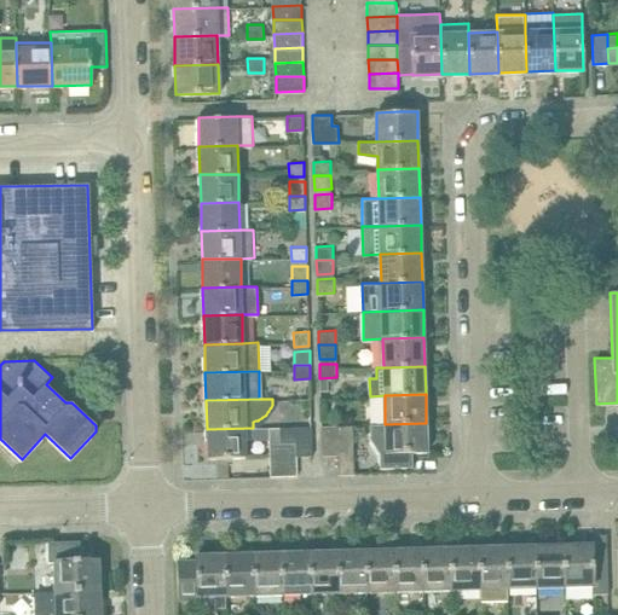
[(427,451),(426,423),(385,424),(370,424),(371,437),(380,452),(381,466),(413,465),(413,452),(427,451)]
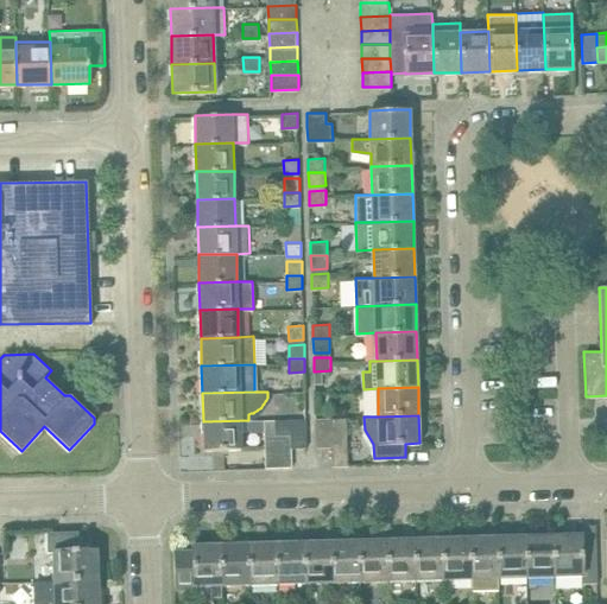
[(347,417),(332,418),(332,432),(347,431),(347,417)]
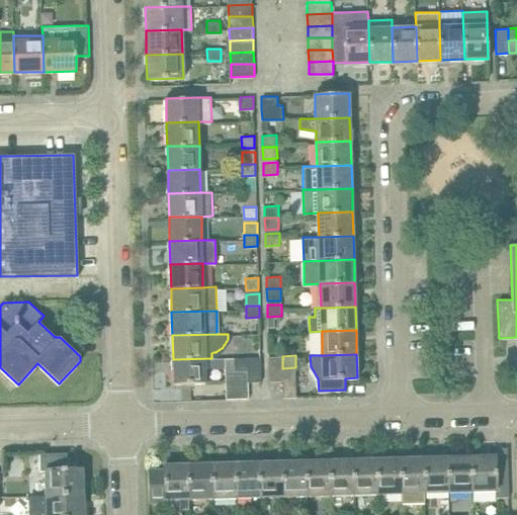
[(248,357),(248,368),(248,381),(261,380),(260,356),(248,357)]
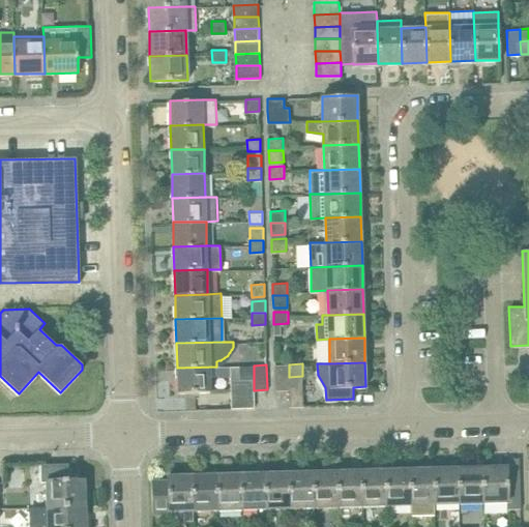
[(289,389),(289,377),(289,364),(274,364),(275,389),(289,389)]
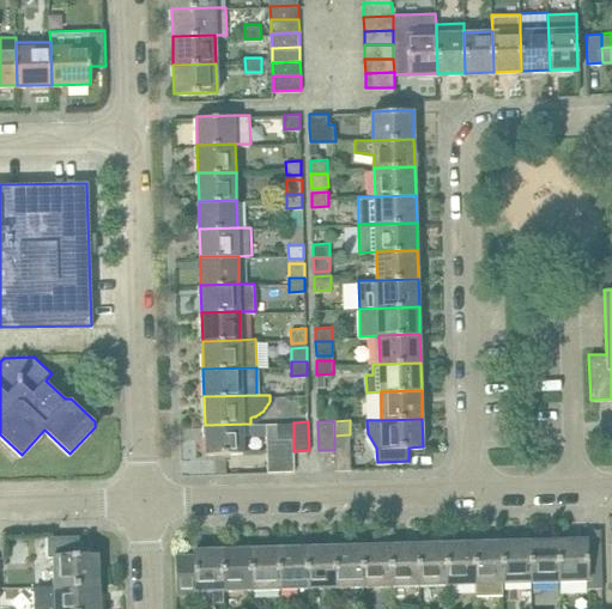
[(250,424),(205,425),(205,452),(214,452),(225,452),(243,452),(243,434),(267,434),(267,422),(253,424),(250,424)]
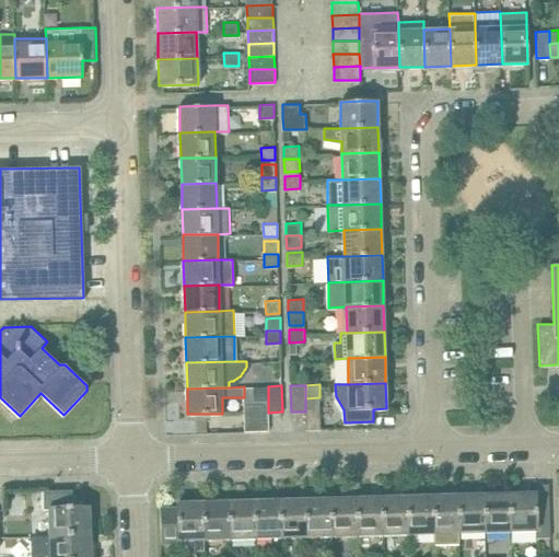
[(253,386),(244,386),(244,397),(245,430),(269,429),(268,413),(268,398),(254,399),(253,386)]
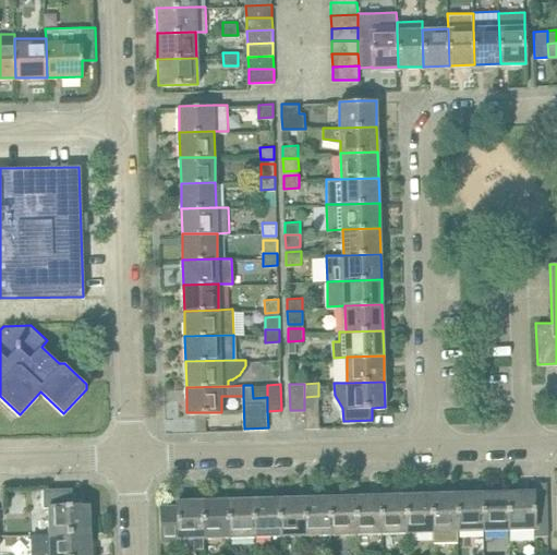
[(267,385),(252,385),(253,398),(267,397),(267,385)]
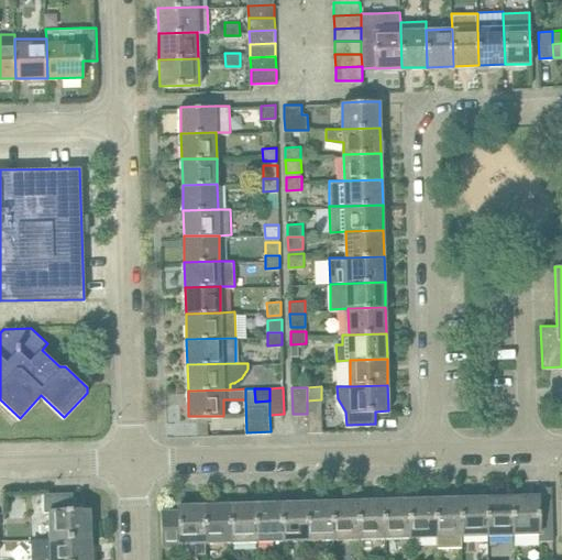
[(321,399),(307,401),(308,414),(308,430),(322,430),(321,409),(321,399)]
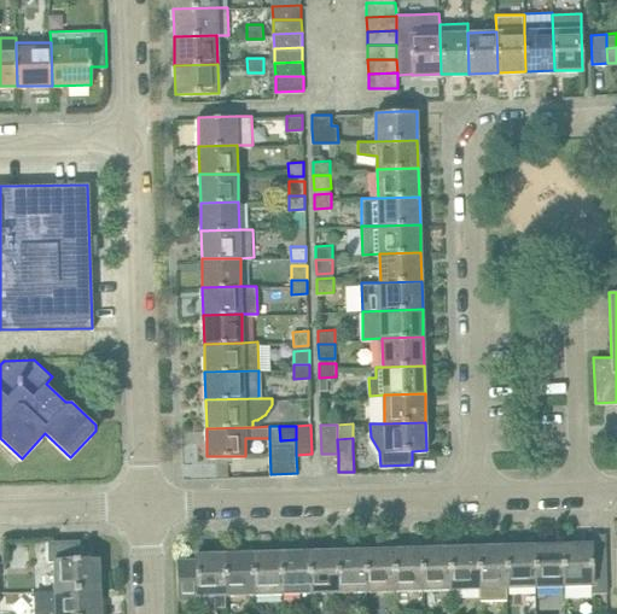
[(80,557),(80,537),(48,538),(48,559),(54,559),(54,589),(99,588),(99,556),(80,557)]
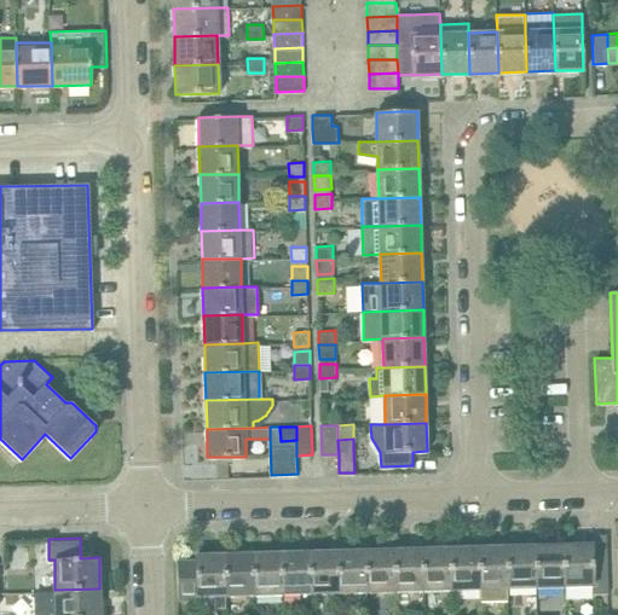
[(564,544),(535,545),(536,586),(565,585),(564,544)]
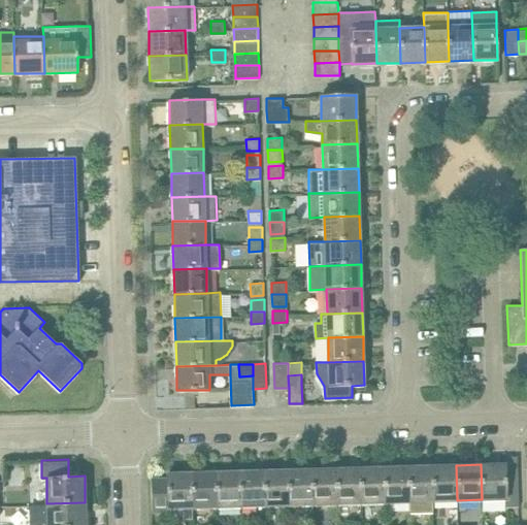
[(505,464),(481,464),(482,499),(505,499),(505,505),(519,505),(518,466),(505,466),(505,464)]
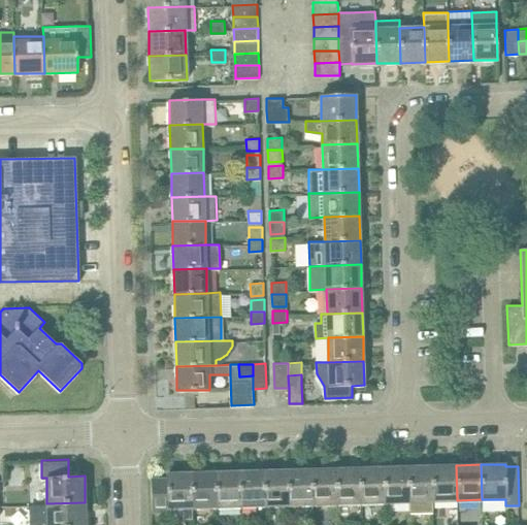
[(456,465),(432,466),(433,501),(457,500),(456,465)]
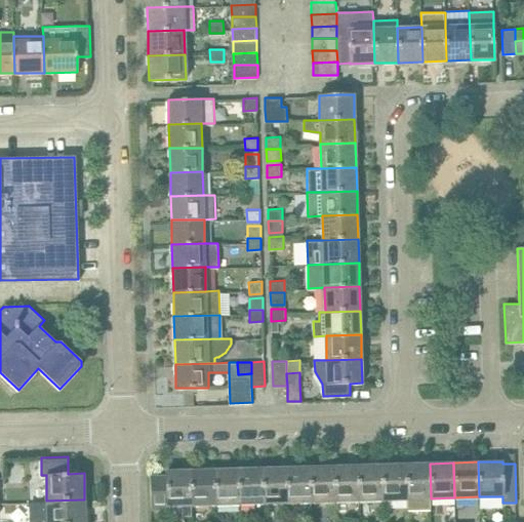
[(406,464),(381,465),(383,499),(407,498),(406,464)]
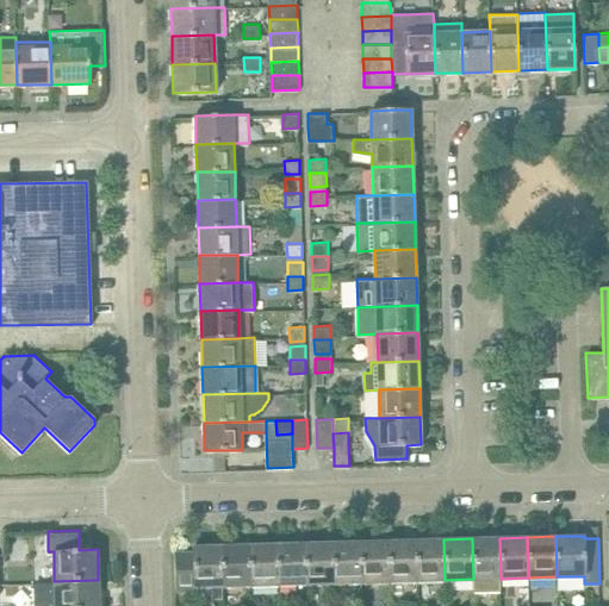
[(499,538),(472,538),(473,579),(473,591),(501,589),(501,579),(499,538)]
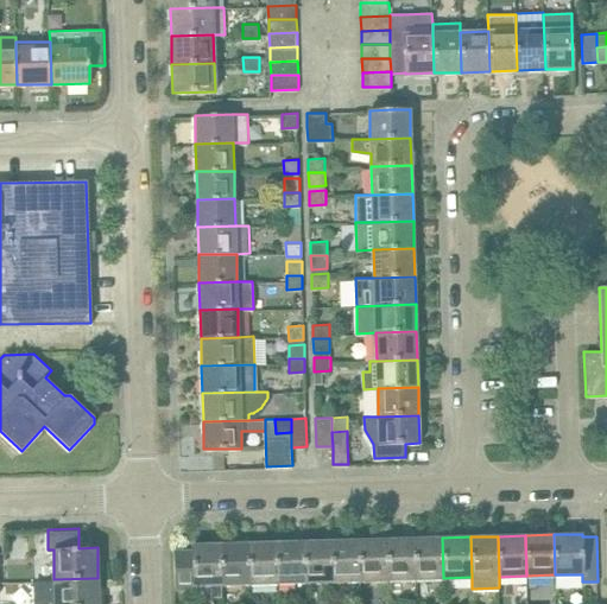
[(442,538),(415,539),(416,579),(443,578),(442,538)]
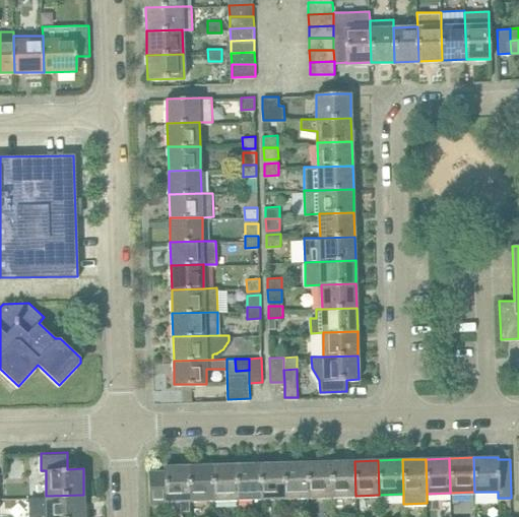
[(331,461),(307,462),(308,497),(332,496),(331,461)]
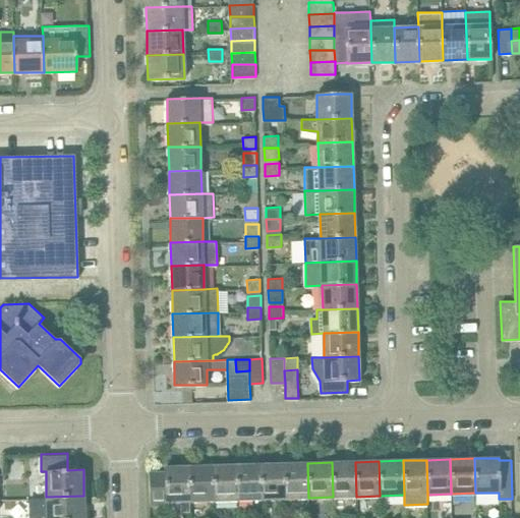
[(355,462),(332,462),(333,497),(356,497),(355,462)]
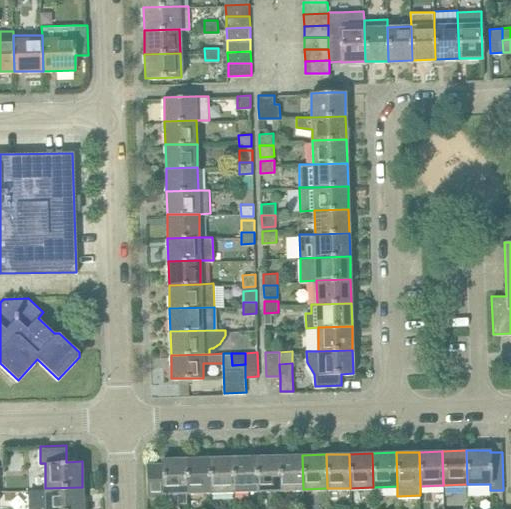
[(302,455),(279,456),(280,490),(303,489),(302,455)]
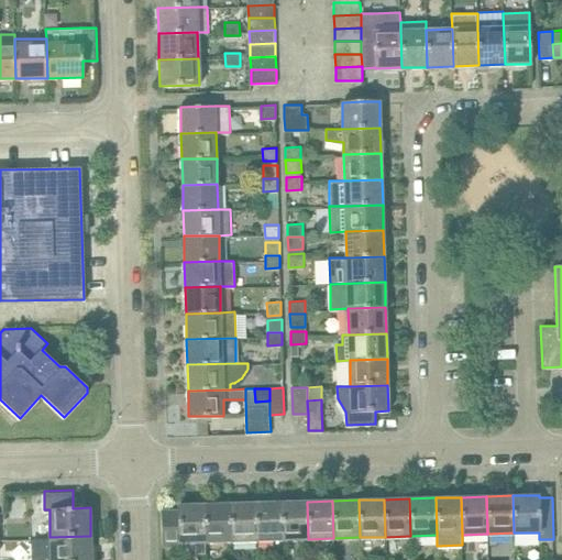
[(282,502),(255,503),(256,540),(283,539),(282,502)]
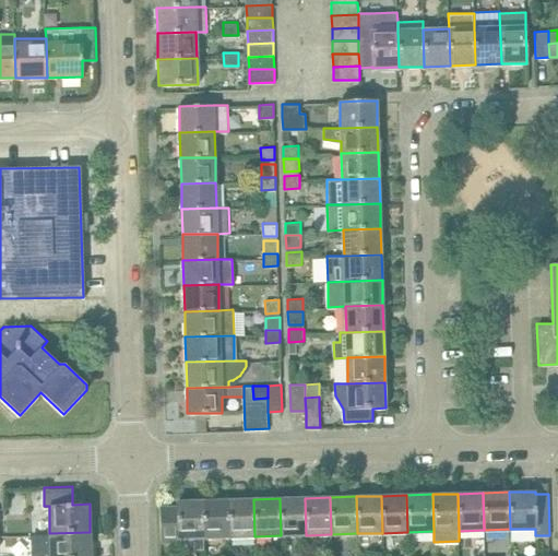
[(305,498),(280,498),(281,535),(306,535),(305,498)]
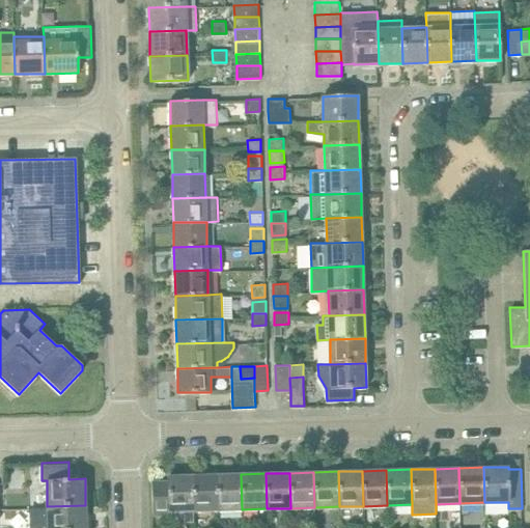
[(217,474),(193,475),(194,510),(218,510),(217,474)]
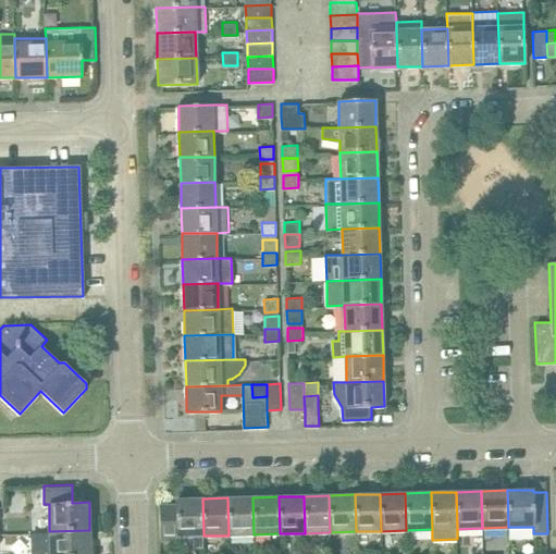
[(252,497),(227,497),(229,536),(254,534),(252,497)]
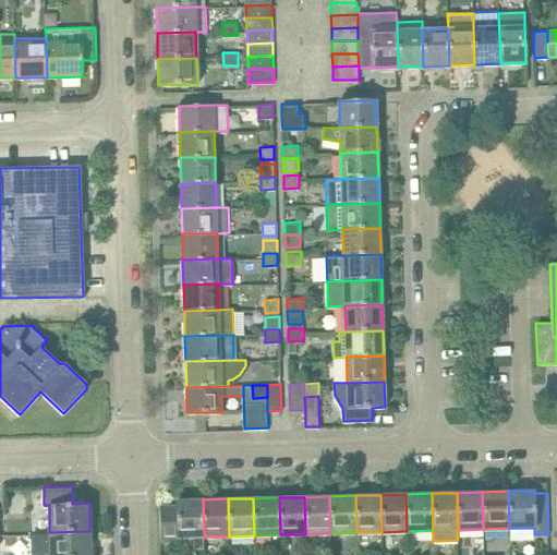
[(177,513),(160,513),(160,542),(179,541),(179,538),(193,538),(193,547),(204,547),(204,537),(203,499),(177,501),(177,503),(177,513)]
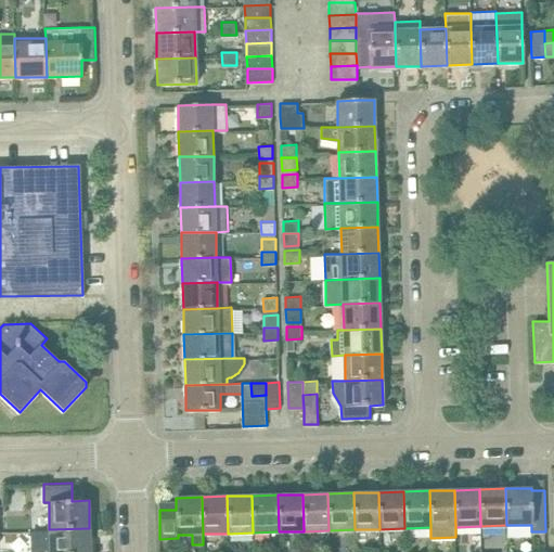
[(50,551),(90,551),(89,528),(49,529),(50,551)]
